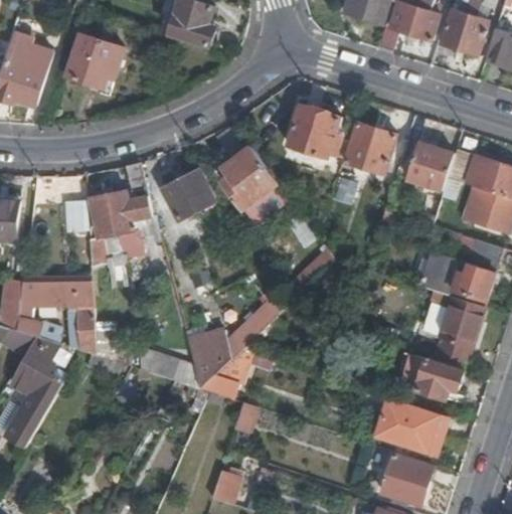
[(208,23),(213,6),(194,0),(180,0),(170,32),(210,45),(216,26),(208,23)]
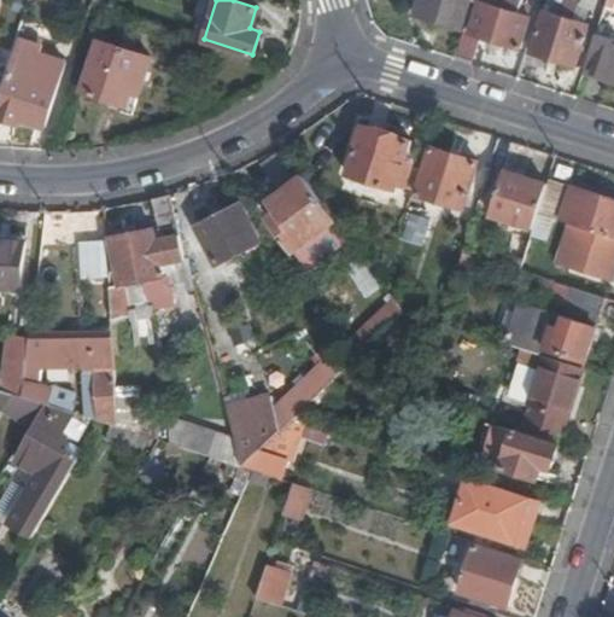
[(416,0),(411,13),(458,28),(466,0),(416,0)]
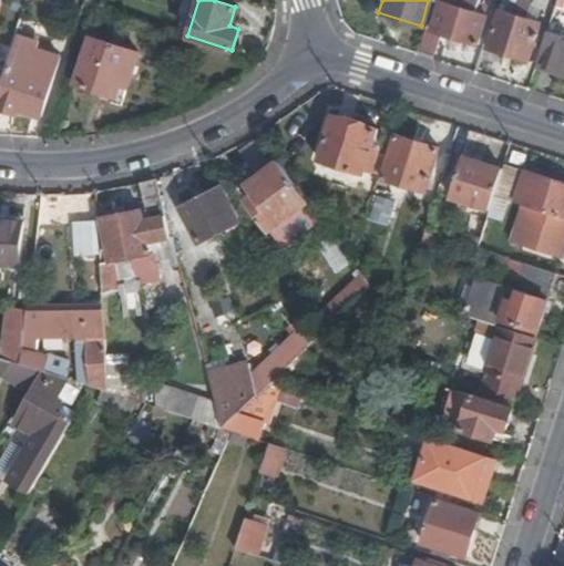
[(431,0),(416,53),(429,58),(438,30),(475,42),(484,13),(473,10),(475,0),(431,0)]
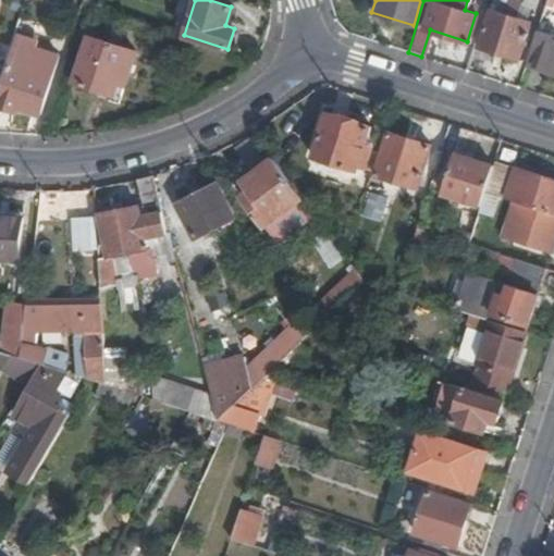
[(544,0),(536,29),(551,34),(553,21),(553,0),(544,0)]
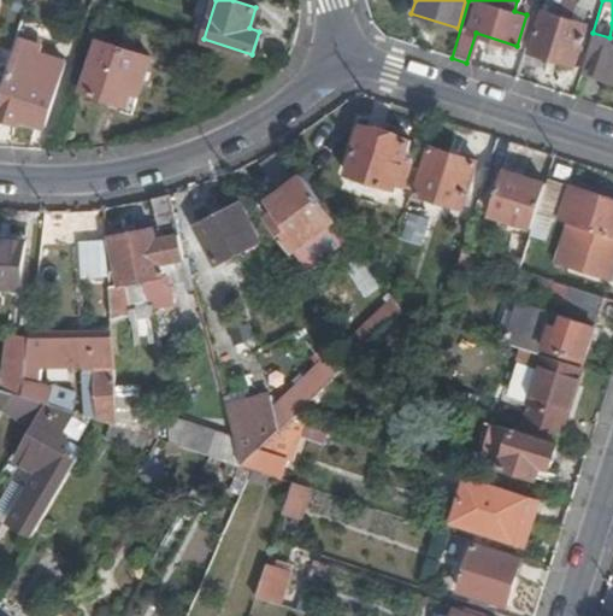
[(558,9),(555,16),(540,10),(528,50),(571,64),(583,23),(570,18),(571,12),(558,9)]
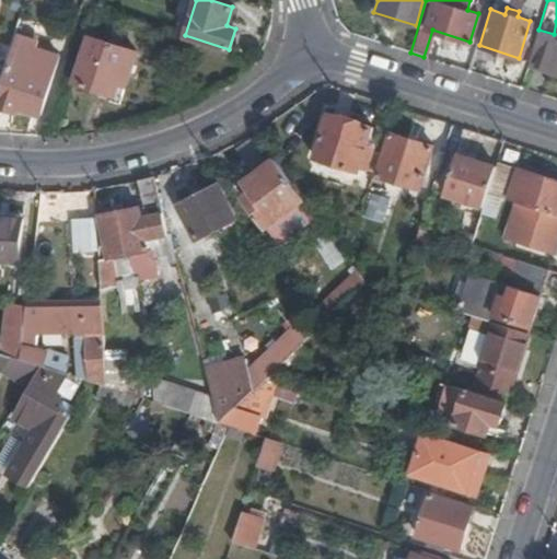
[(556,35),(554,34),(538,30),(532,50),(528,63),(556,72),(556,35)]
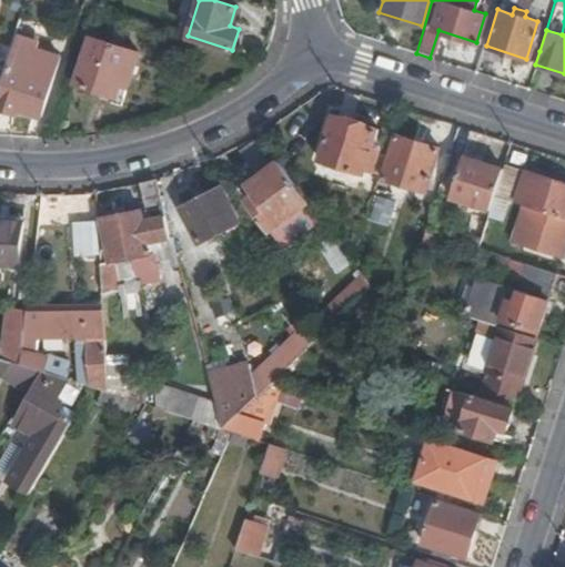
[(128,71),(135,51),(88,36),(71,83),(112,97),(120,69),(128,71)]
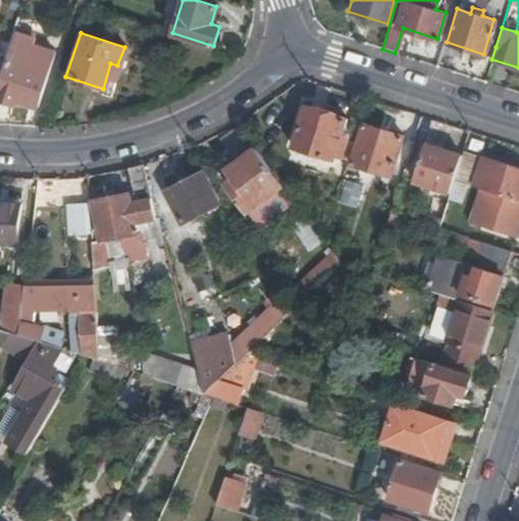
[(36,106),(53,51),(13,38),(0,80),(0,99),(14,104),(15,99),(36,106)]
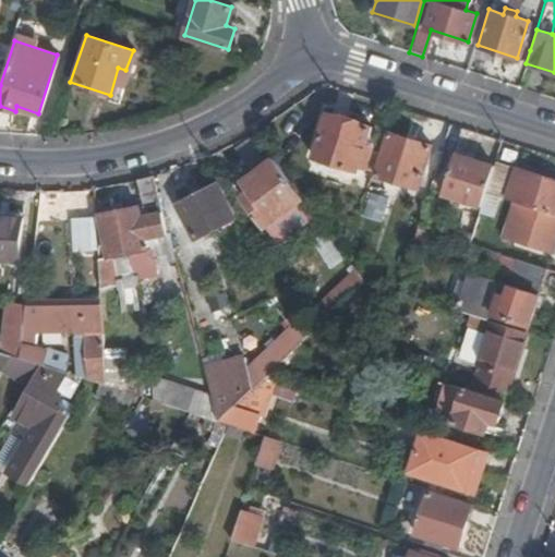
[(364,145),(370,126),(324,111),(311,155),(357,170),(359,164),(365,167),(372,147),(364,145)]
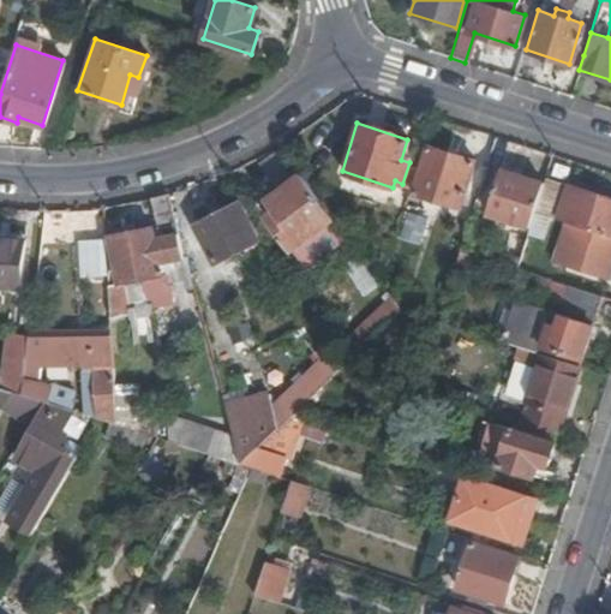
[(407,190),(403,202),(415,206),(419,195),(459,208),(473,161),(426,145),(412,192),(407,190)]
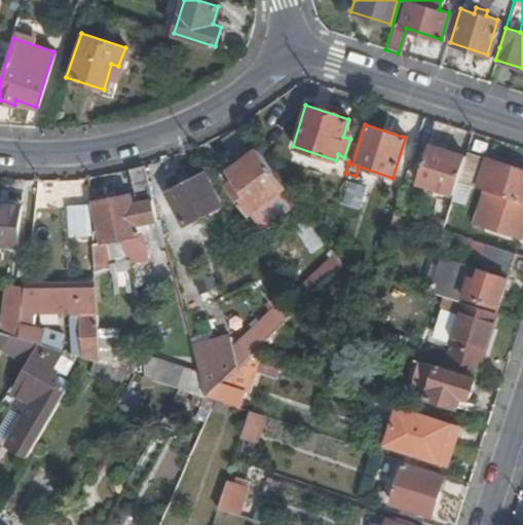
[(456,180),(463,156),(428,145),(416,182),(451,194),(456,180)]
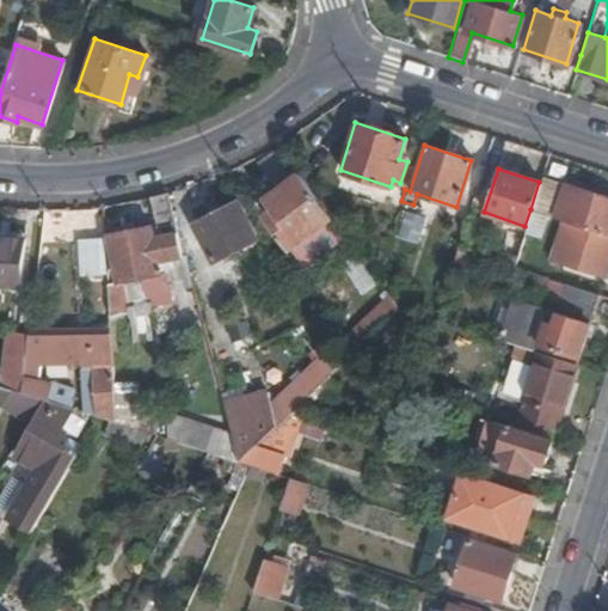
[(289,245),(332,214),(300,171),(265,197),(278,215),(270,221),(289,245)]
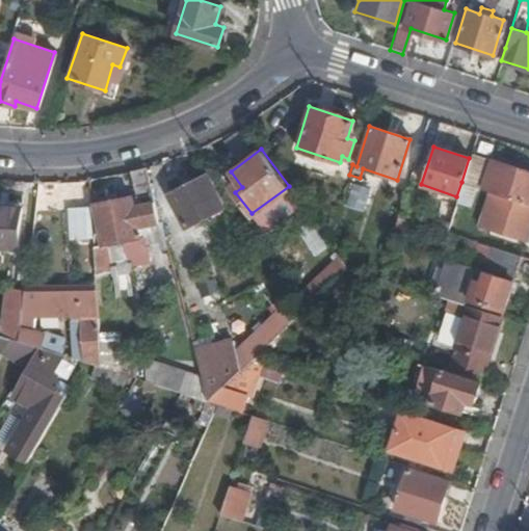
[(461,182),(474,186),(528,204),(528,171),(471,153),(469,158),(461,182)]
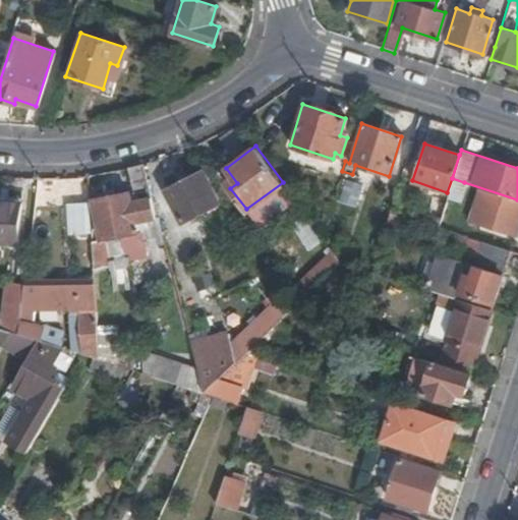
[(140,163),(126,167),(132,192),(128,193),(128,192),(91,198),(98,238),(90,240),(92,263),(101,261),(102,267),(109,266),(103,238),(120,235),(135,231),(136,237),(155,233),(157,241),(162,240),(156,216),(154,216),(140,163)]
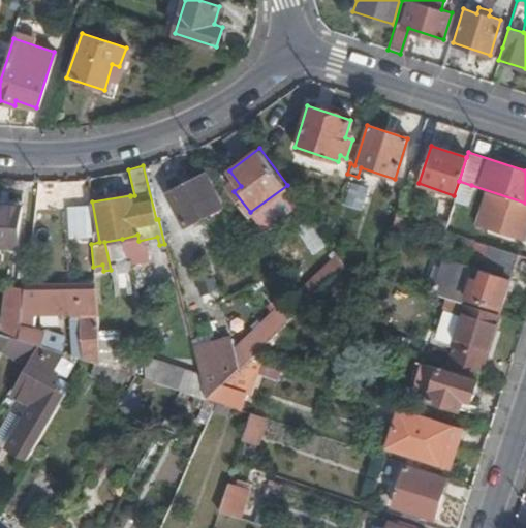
[(220,206),(204,175),(167,192),(185,224),(220,206)]
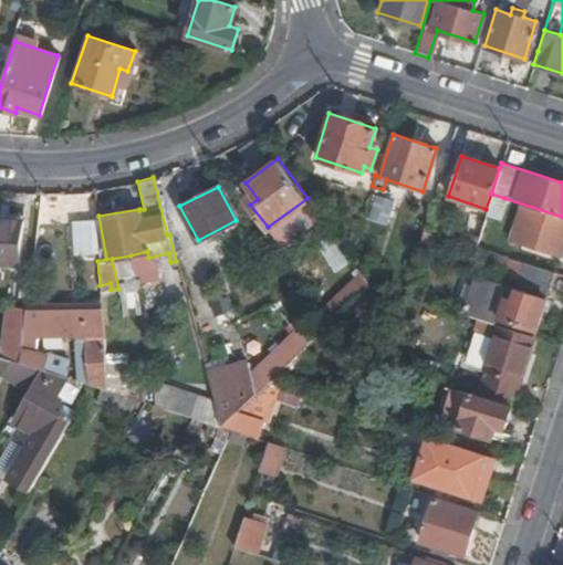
[(473,247),(488,251),(504,198),(491,194),(486,209),(481,222),(473,247)]
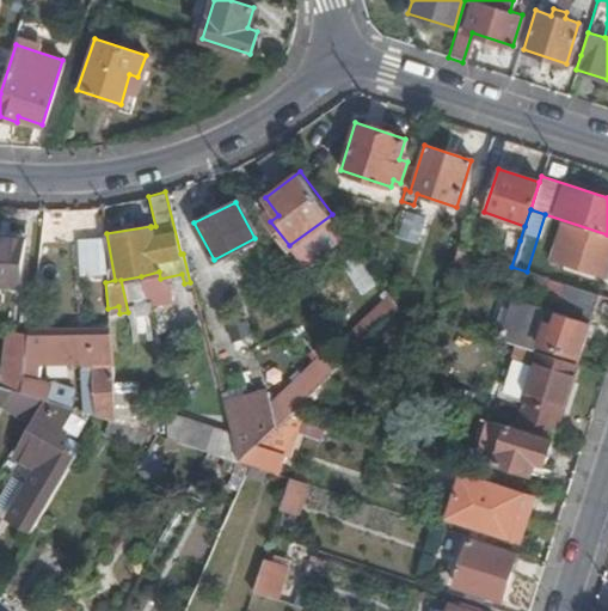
[(0,282),(18,285),(22,238),(0,234),(0,282)]
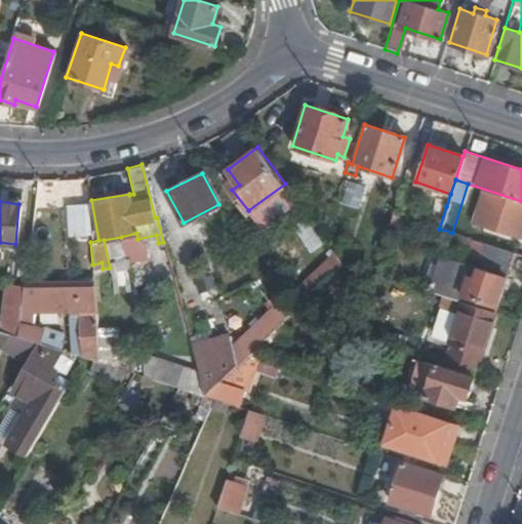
[(90,233),(88,202),(65,203),(66,234),(90,233)]
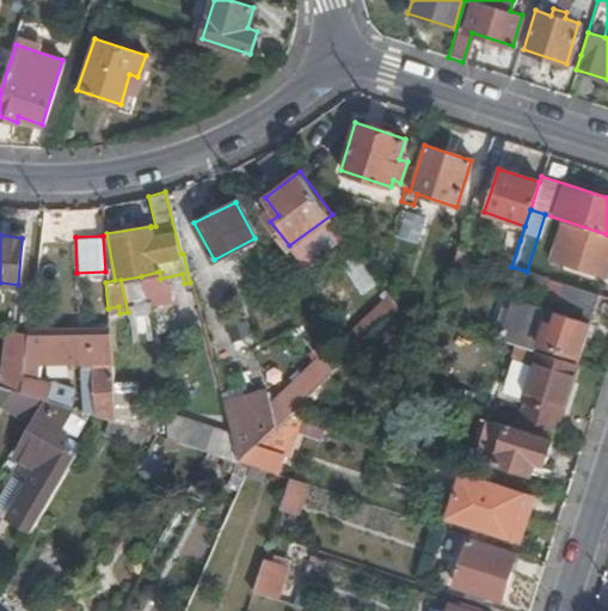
[(455,249),(449,267),(456,270),(462,251),(455,249)]
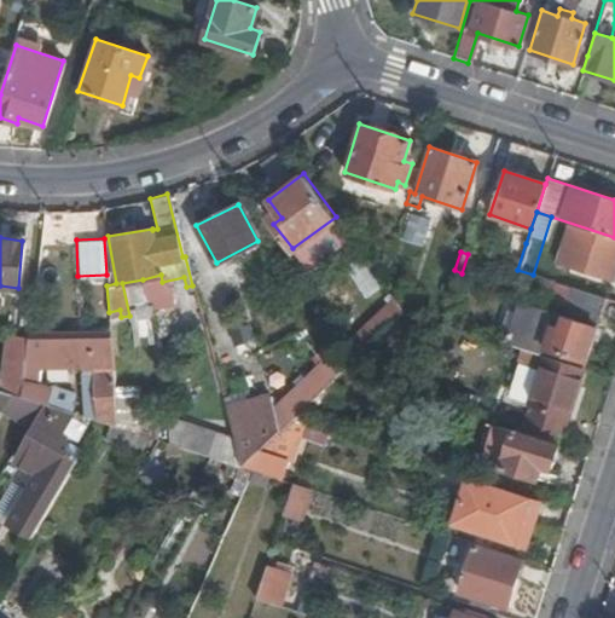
[(572,287),(604,296),(605,298),(610,283),(576,272),(572,287)]
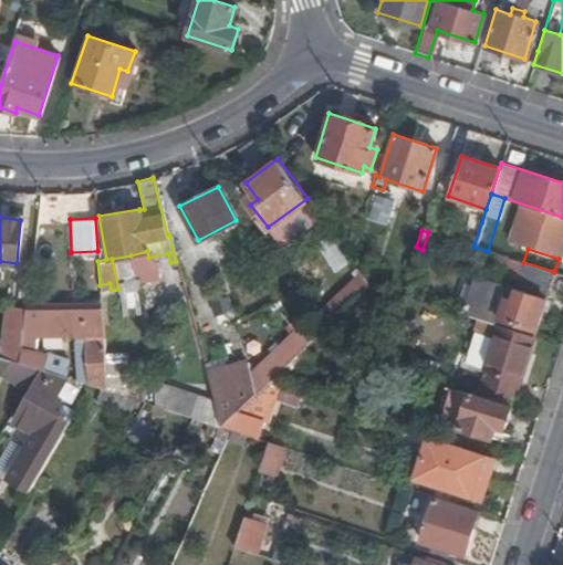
[(147,251),(131,255),(132,264),(148,261),(148,258),(147,251)]
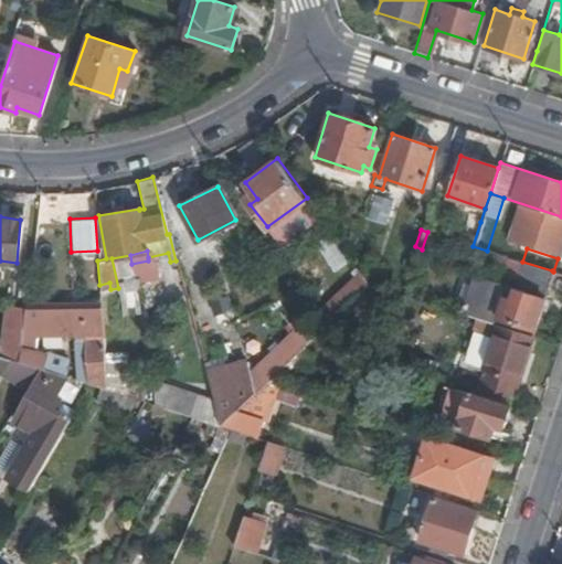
[(522,262),(504,256),(499,273),(547,288),(552,270),(522,262)]
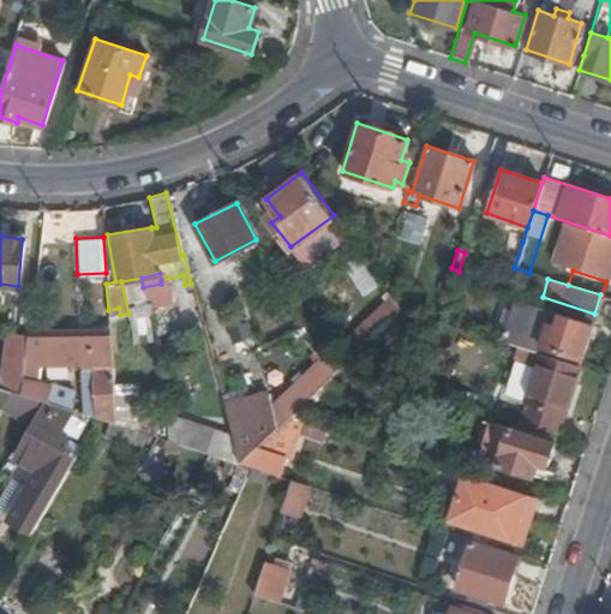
[(369,344),(401,309),(387,296),(355,332),(369,344)]
